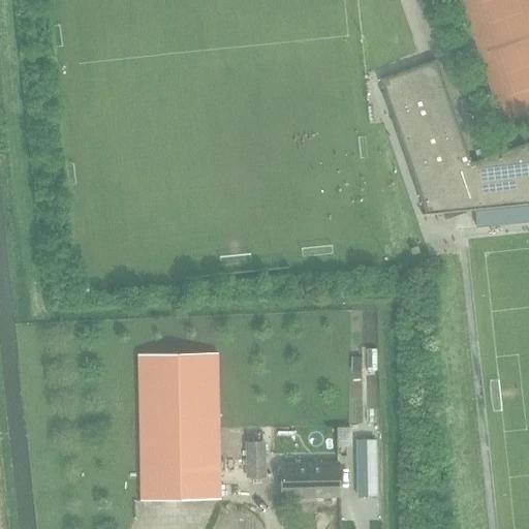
[(528,142),(479,159),(471,162),(436,60),(379,80),(426,214),(423,214),(423,215),(528,204),(528,142)]
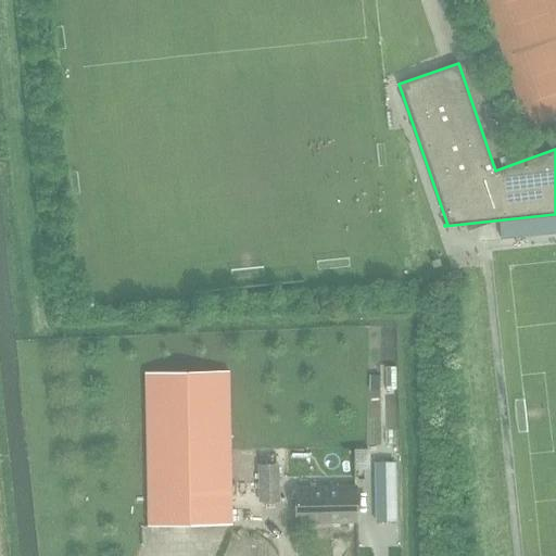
[(148,526),(231,525),(228,371),(146,373),(148,526)]
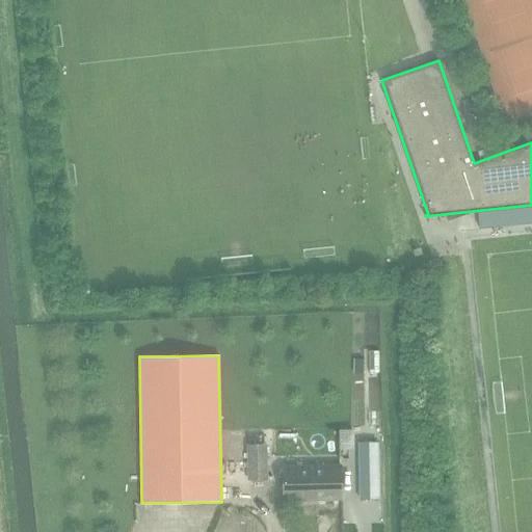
[(352,429),(339,429),(339,448),(352,447),(352,429)]
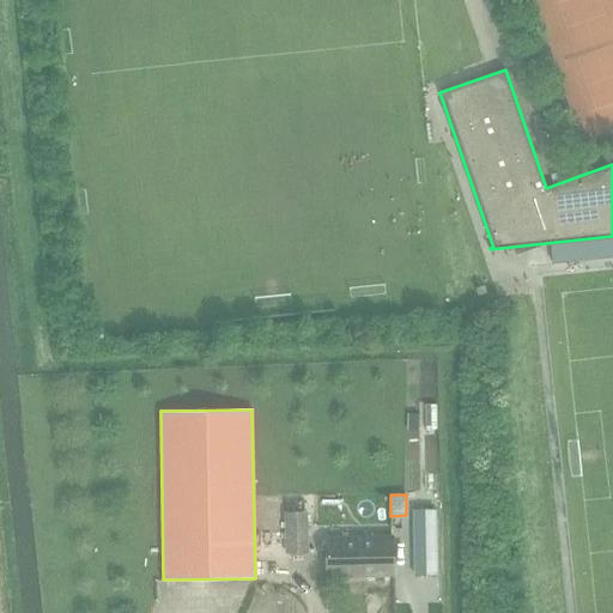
[(434,508),(412,509),(414,575),(436,574),(434,508)]
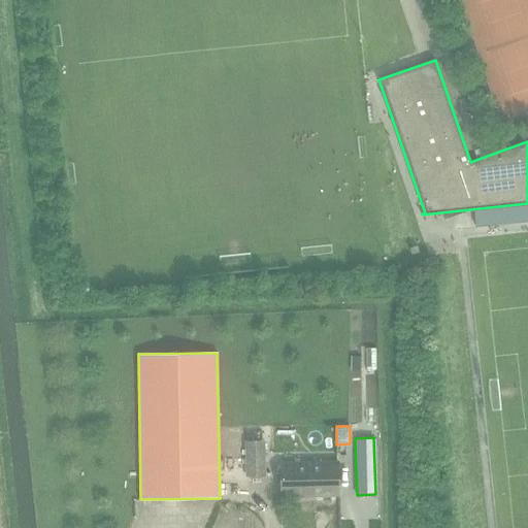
[(246,441),(246,476),(264,475),(264,441),(246,441)]
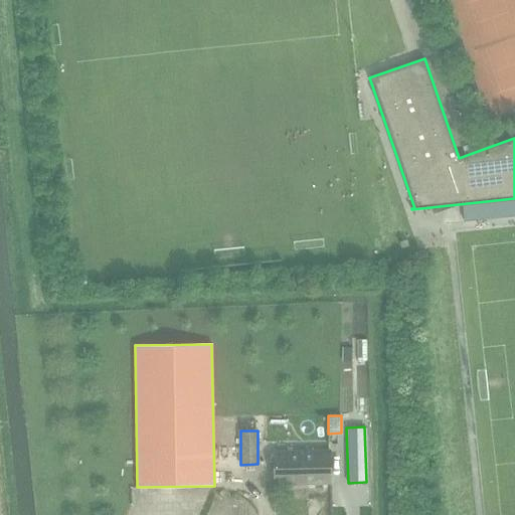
[(275,484),(330,483),(329,451),(274,452),(275,484)]
